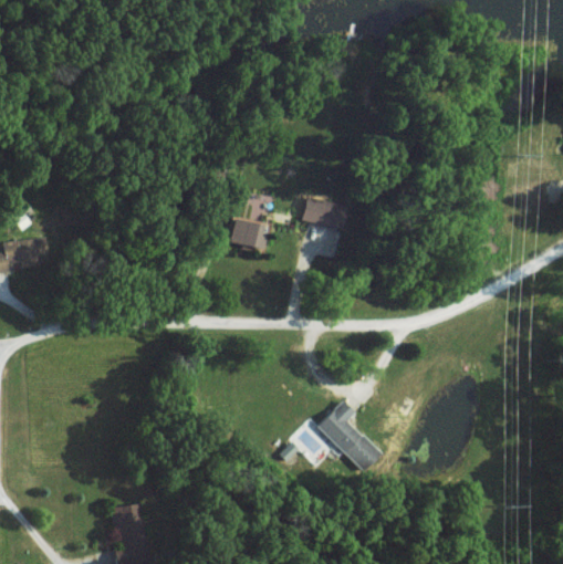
[(302,219),(342,230),(348,208),(308,197),(302,219)]
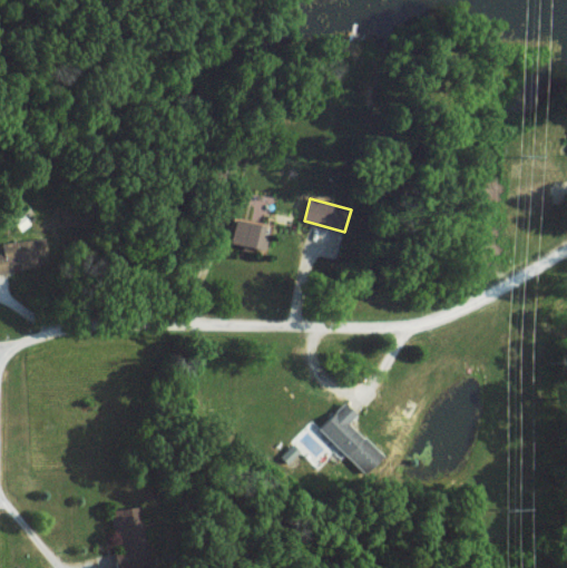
[(13,221),(23,233),(32,225),(22,213),(13,221)]
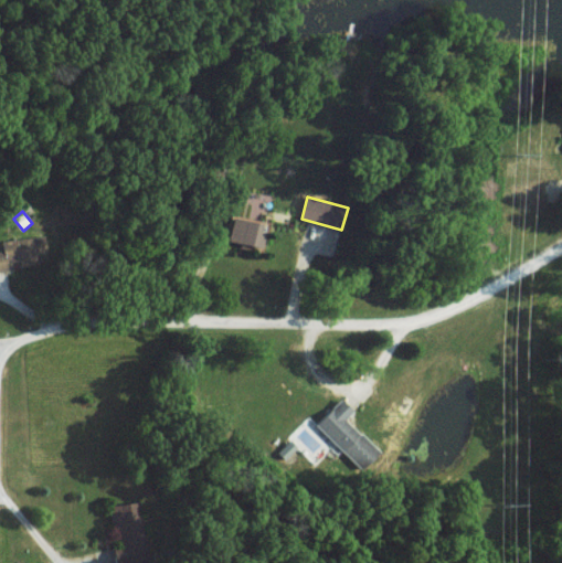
[(267,236),(261,235),(263,223),(232,218),(228,243),(264,250),(267,236)]
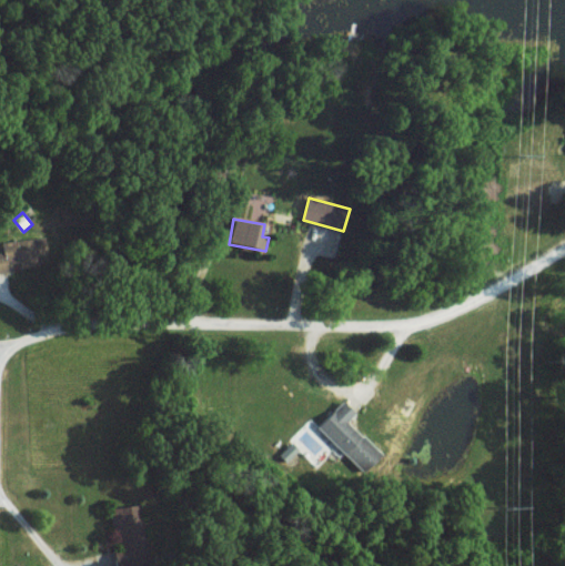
[(0,248),(39,242),(43,264),(0,271),(0,248)]
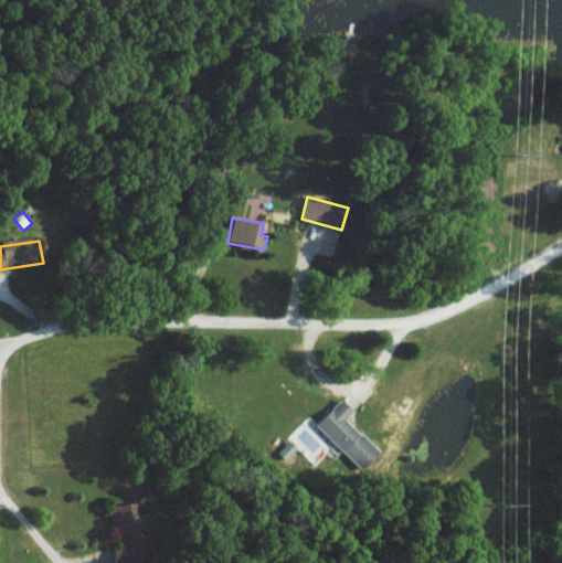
[(335,404),(310,431),(332,450),(361,478),(377,463),(340,428),(350,418),(335,404)]
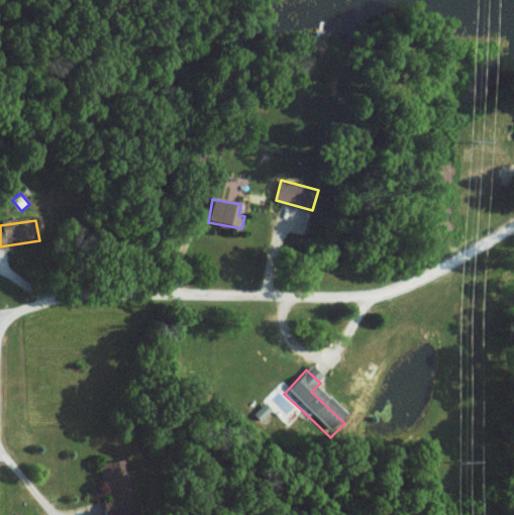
[(260,420),(273,411),(268,405),(255,414),(260,420)]
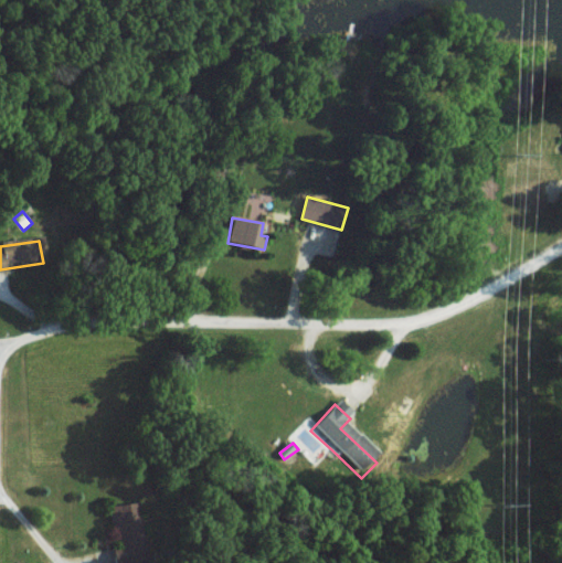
[(114,507),(119,556),(150,552),(148,535),(141,537),(138,503),(114,507)]
